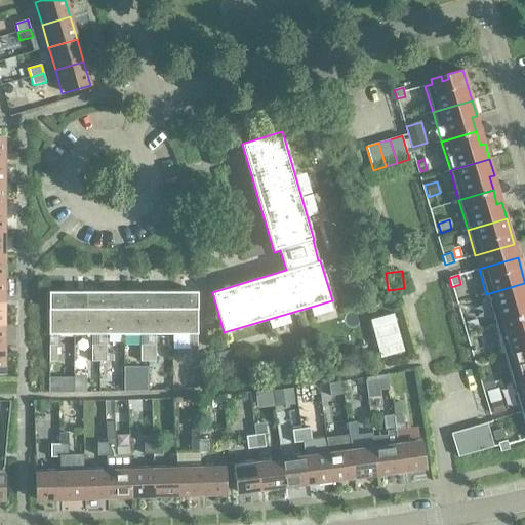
[(524,283),(486,294),(495,324),(524,315),(524,283)]
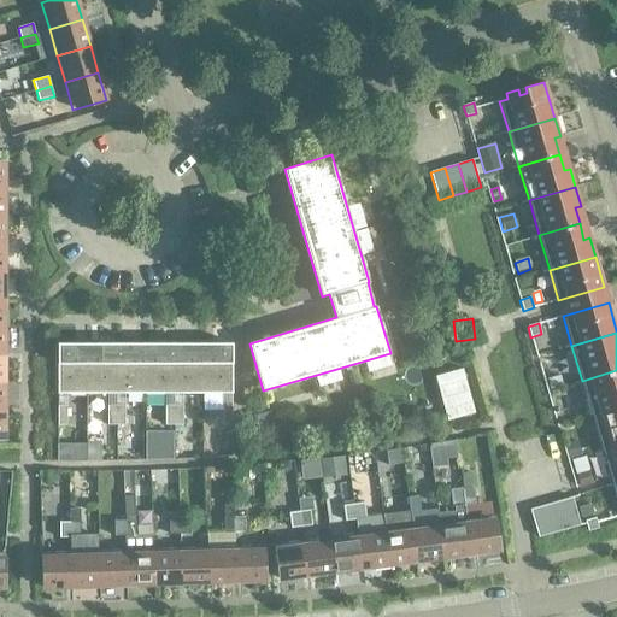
[(58,394),(87,394),(87,344),(57,344),(58,394)]
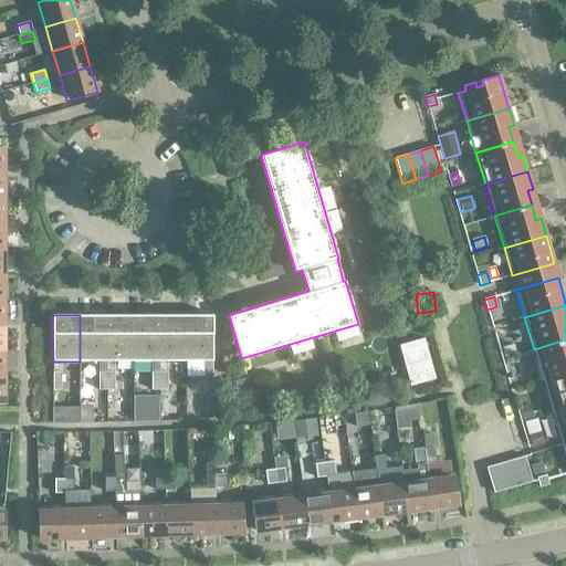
[(80,362),(106,362),(106,315),(80,315),(80,362)]
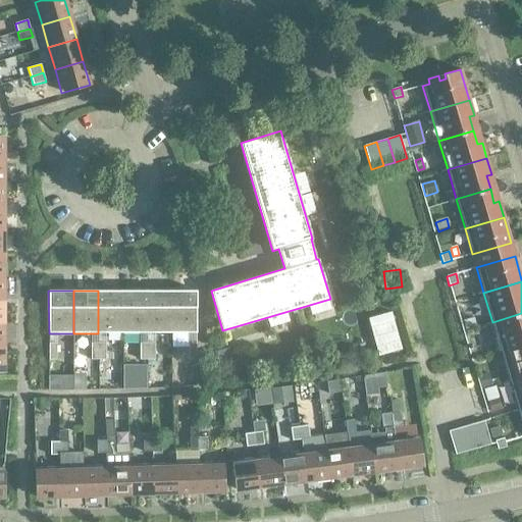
[(98,333),(122,333),(122,291),(98,291),(98,333)]
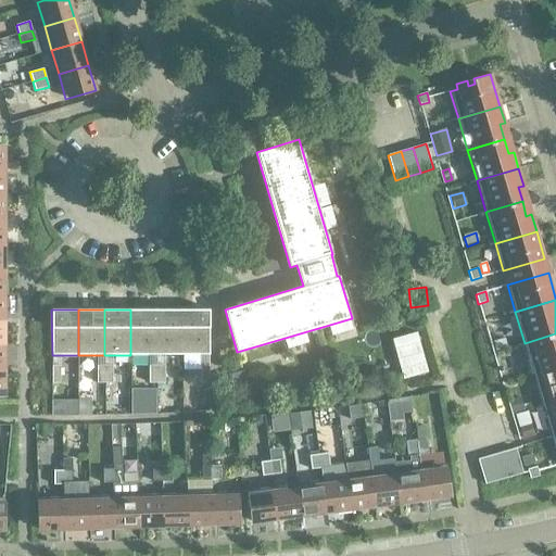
[(130,355),(156,355),(156,310),(130,310),(130,355)]
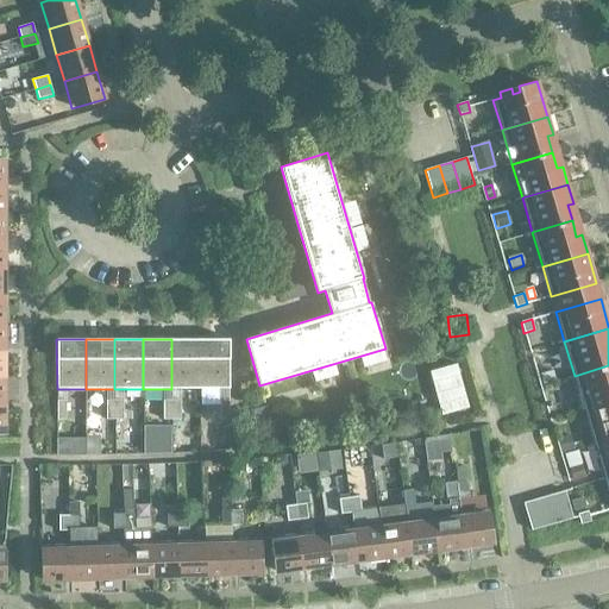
[(171,389),(200,389),(200,339),(171,339),(171,389)]
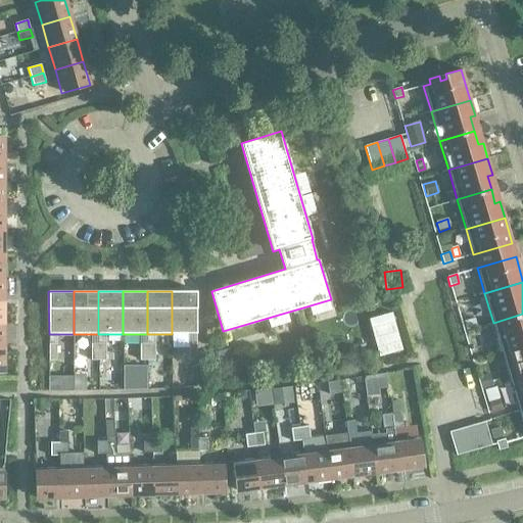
[(172,334),(197,334),(197,291),(172,291),(172,334)]
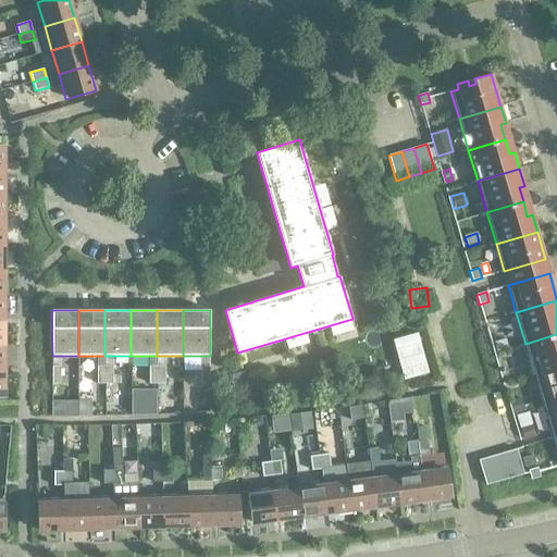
[(432,373),(420,332),(398,338),(410,380),(432,373)]
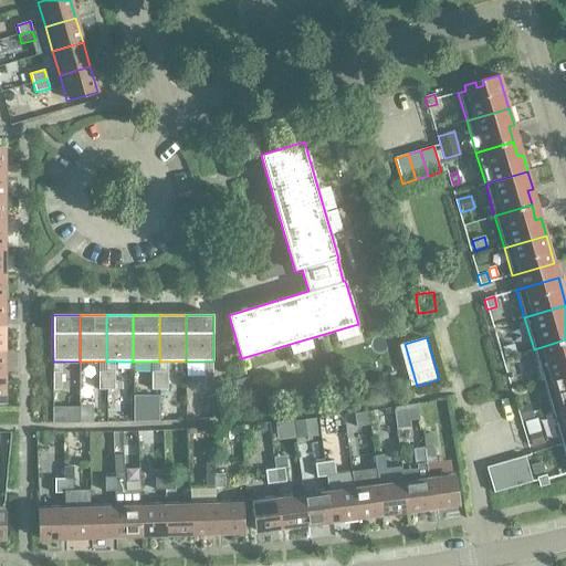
[(565,339),(534,349),(543,381),(565,374),(565,339)]
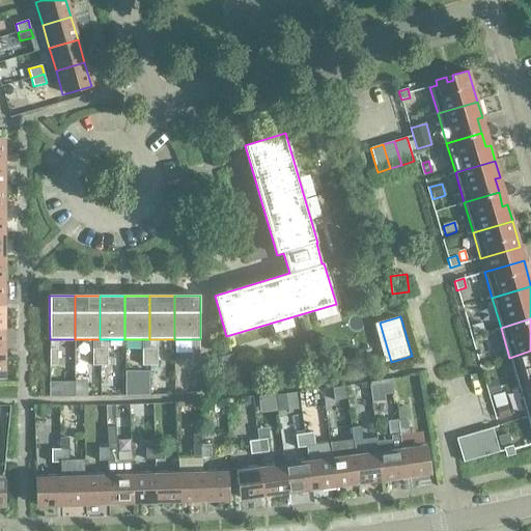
[(481,325),(471,328),(472,334),(483,331),(481,325)]
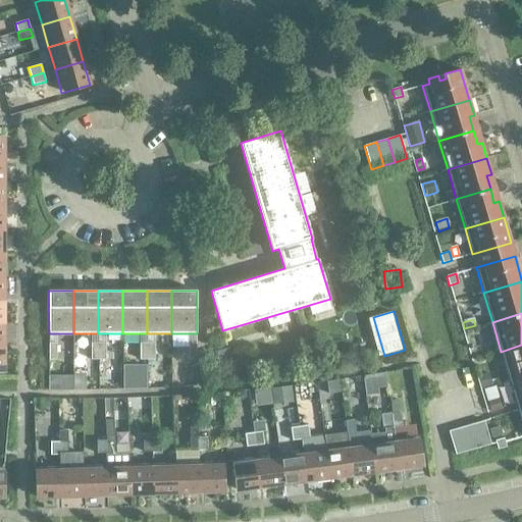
[(521,345),(501,352),(510,381),(521,377),(521,345)]
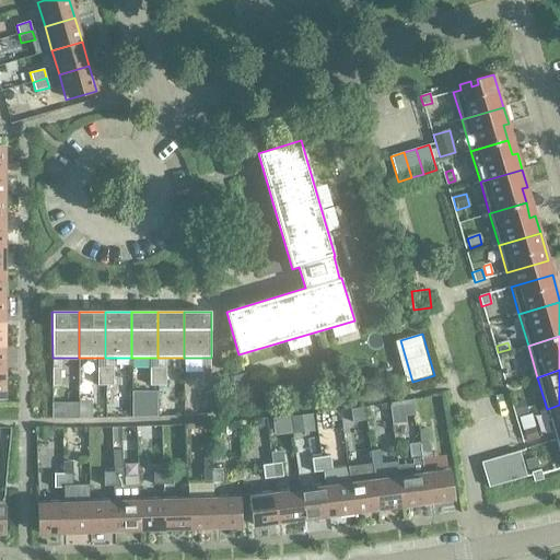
[(223,380),(226,393),(248,386),(244,373),(223,380)]
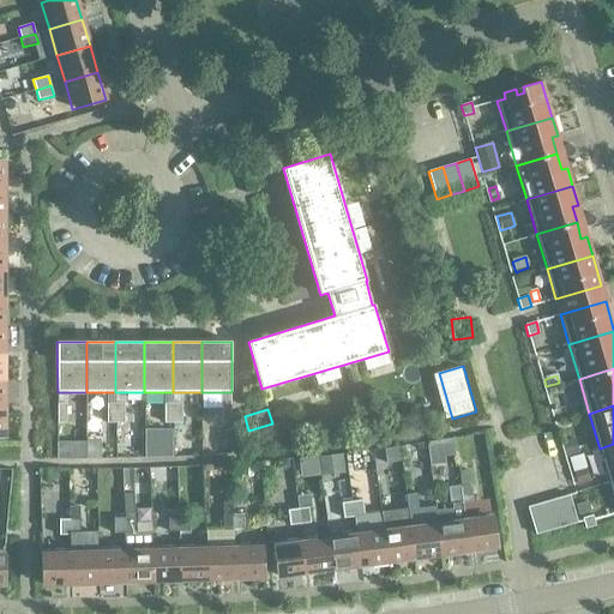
[(451,440),(427,444),(431,467),(444,464),(444,458),(453,456),(451,440)]
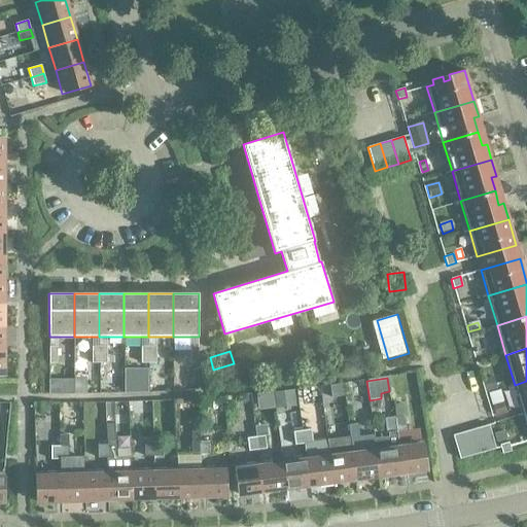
[(493,378),(483,380),(486,391),(496,388),(493,378)]
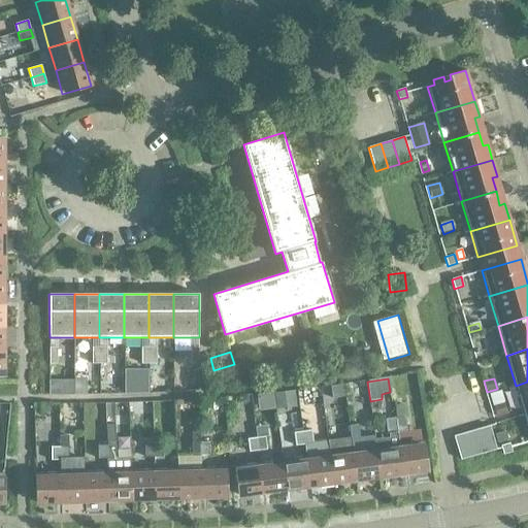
[(50,381),(50,395),(73,395),(73,381),(50,381)]
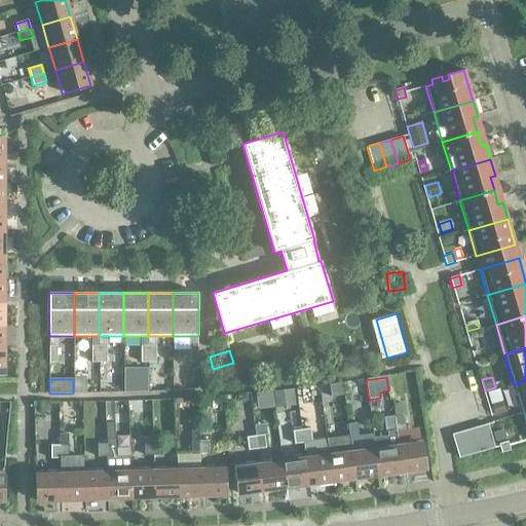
[(522,413),(525,412),(525,380),(514,384),(522,413)]
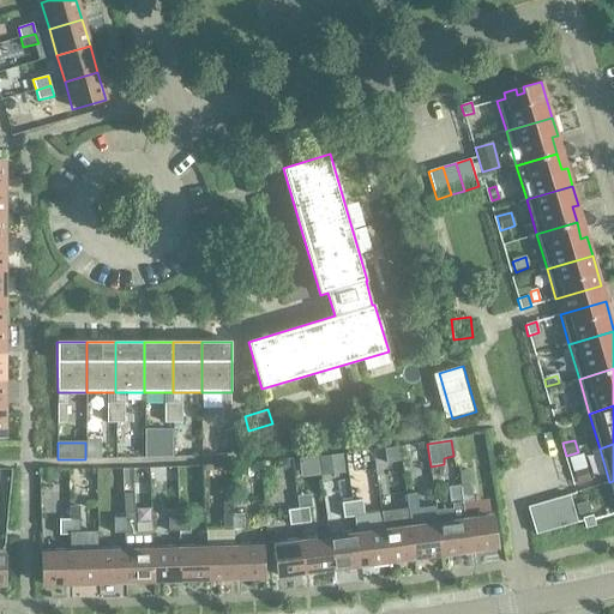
[(402,461),(399,446),(385,449),(387,463),(402,461)]
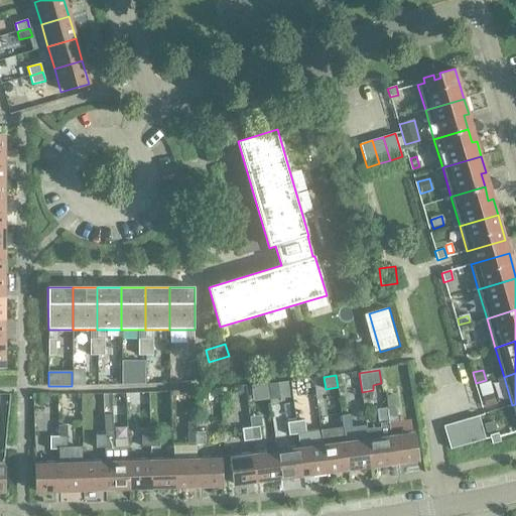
[(287,382),(268,384),(269,399),(289,397),(287,382)]
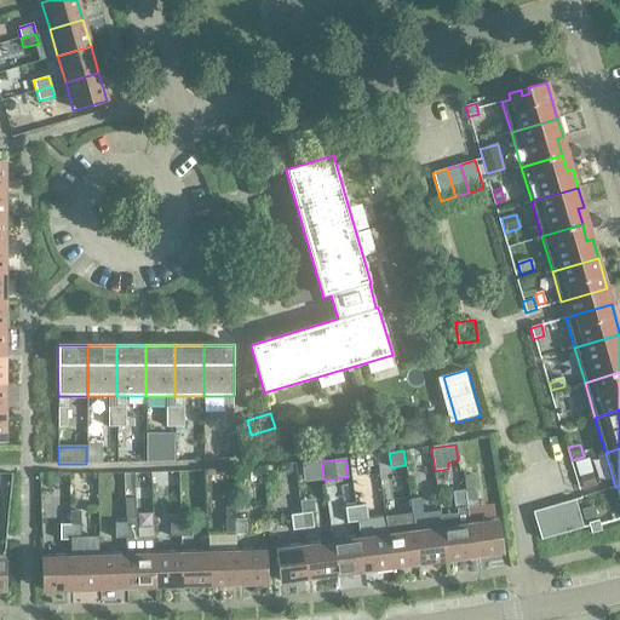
[(592,472),(579,476),(583,491),(596,487),(592,472)]
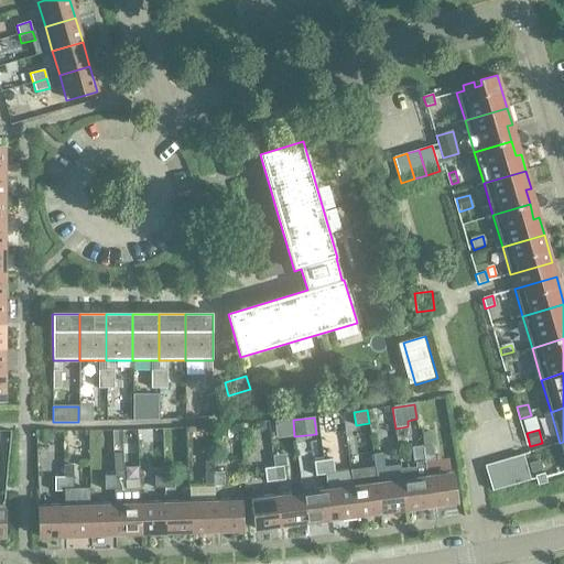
[(432,446),(423,447),(424,462),(434,461),(432,446)]
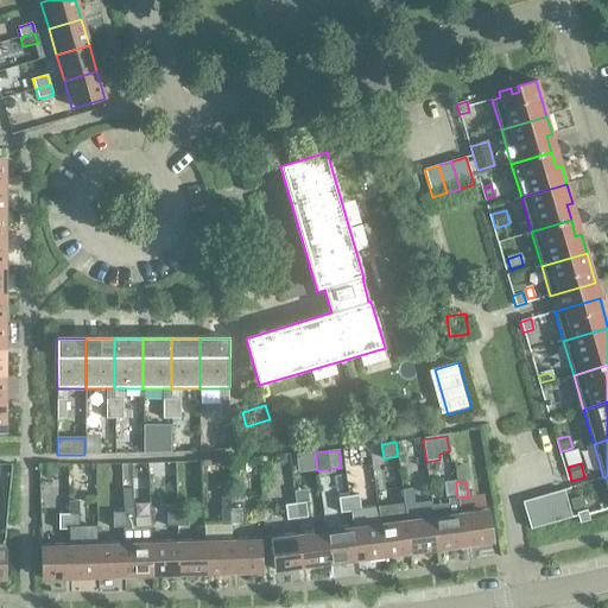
[(412,488),(401,489),(404,505),(415,504),(412,488)]
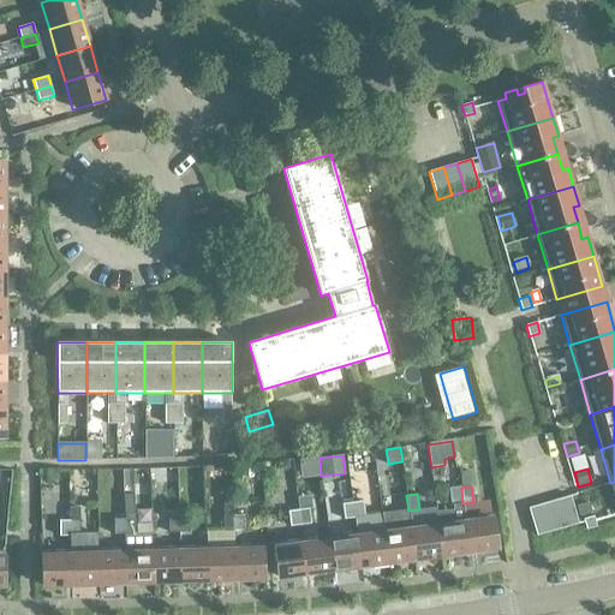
[(125,515),(135,514),(133,495),(124,495),(125,515)]
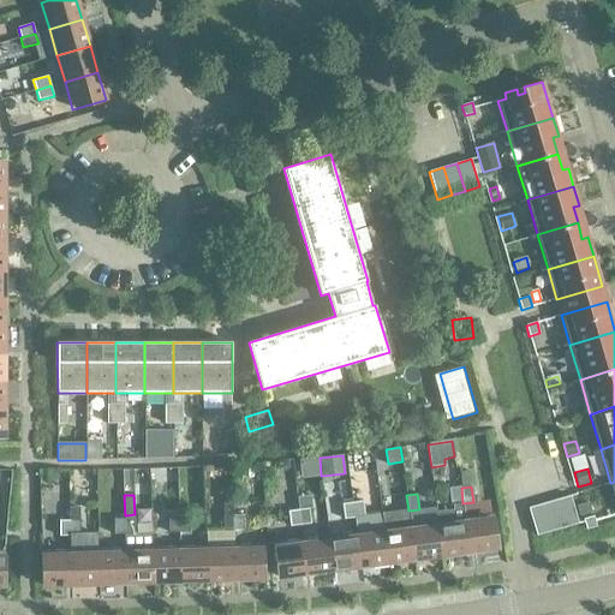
[(578,524),(569,496),(556,500),(565,527),(578,524)]
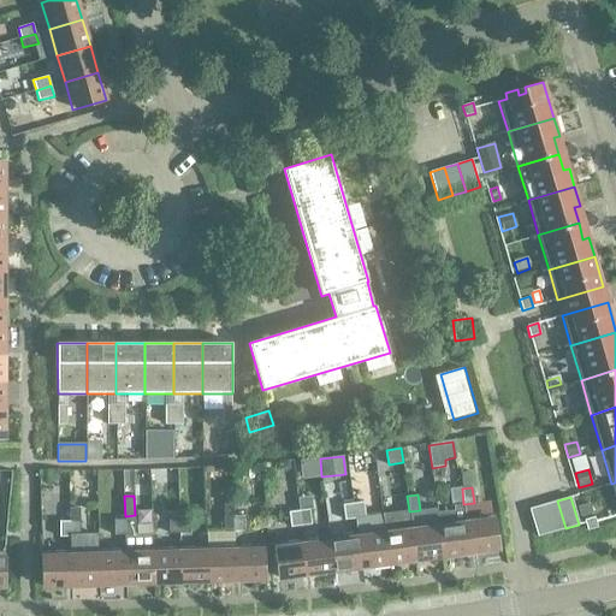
[(557,501),(543,504),(551,532),(566,528),(557,501)]
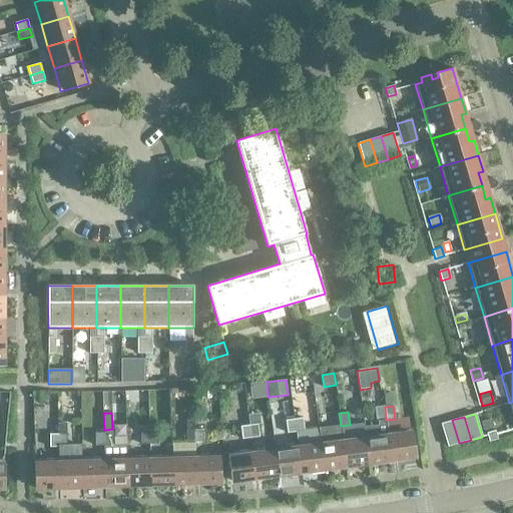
[(294,419),(296,432),(305,431),(304,429),(303,418),(294,419)]
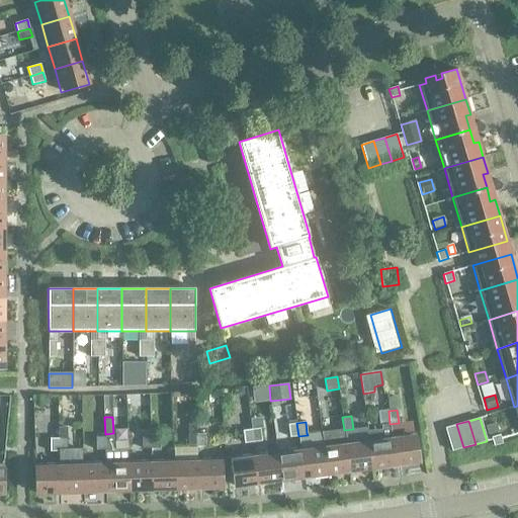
[(290,437),(298,436),(296,423),(288,424),(290,437)]
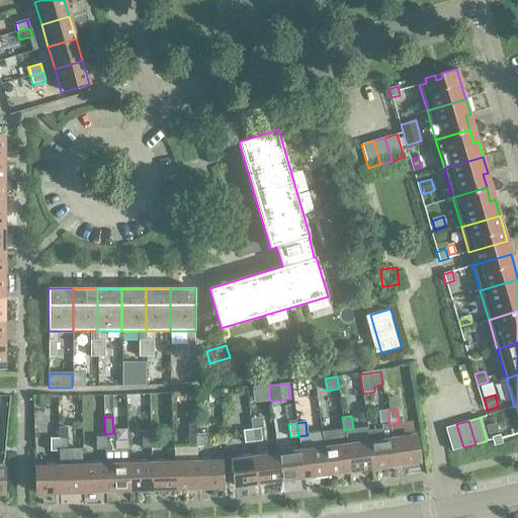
[(496,423),(486,426),(489,435),(499,432),(496,423)]
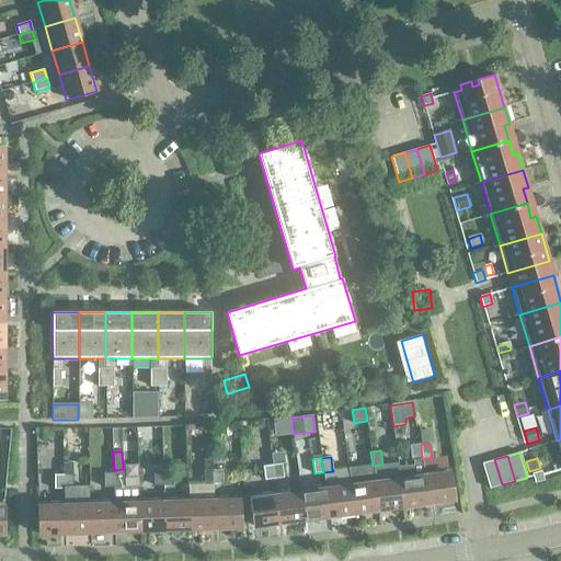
[(399,467),(400,476),(404,506),(428,504),(424,472),(422,459),(414,460),(414,466),(399,467)]
